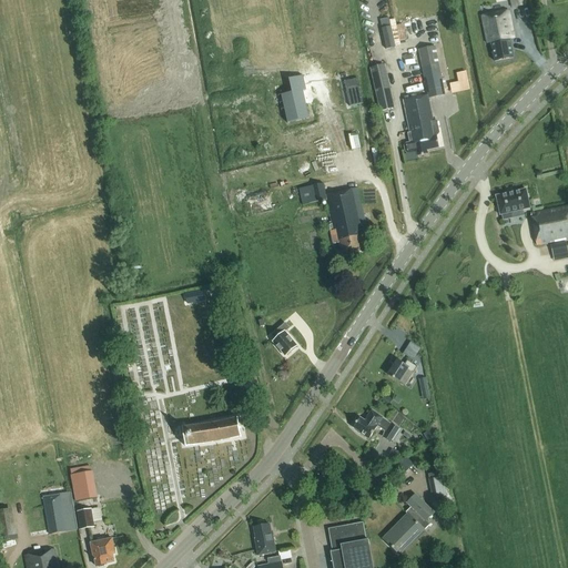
[(509,40),(514,39),(508,12),(482,17),(487,44),(490,43),(494,62),(513,58),(509,40)]
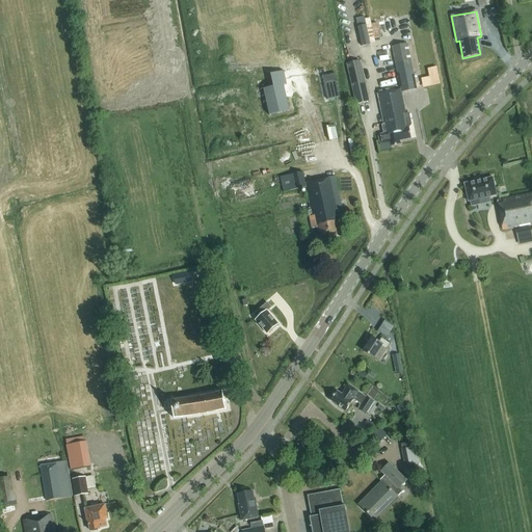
[(357,26),(362,46),(370,44),(366,24),(357,26)]
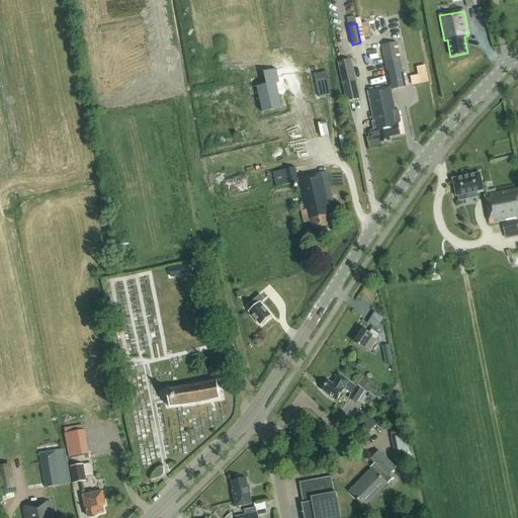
[(390,87),(378,90),(385,126),(386,126),(389,138),(401,136),(398,124),(400,122),(398,111),(395,112),(391,91),(406,88),(397,42),(381,46),(390,87)]
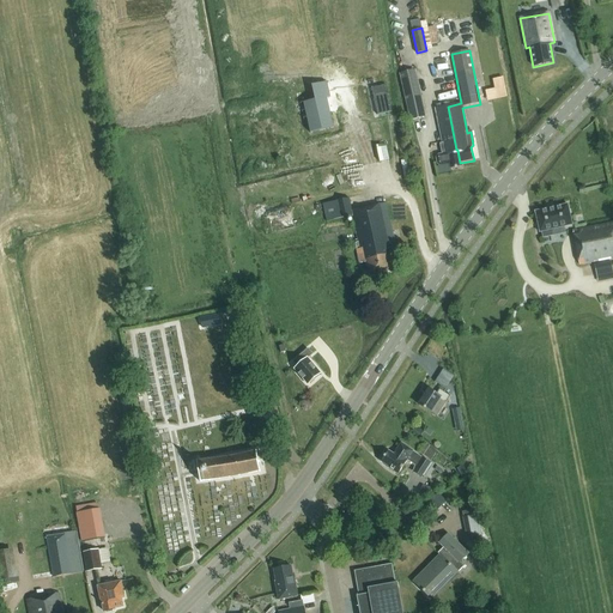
[(399,73),(410,120),(425,116),(414,70),(399,73)]
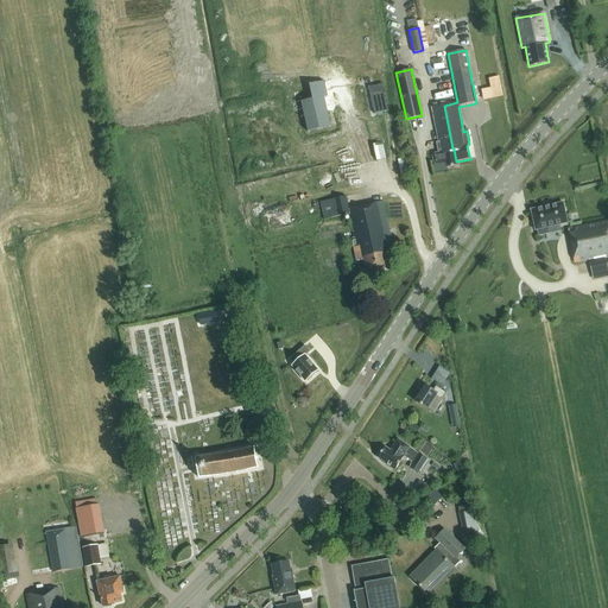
[(324,97),(318,75),(303,78),(306,93),(299,94),(302,102),(297,103),(304,133),(327,127),(321,97),(324,97)]
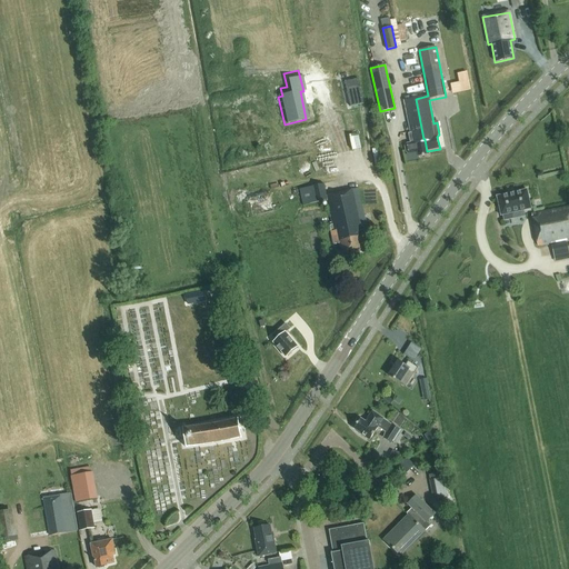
[(418,158),(428,156),(427,151),(425,139),(423,139),(416,99),(403,101),(410,133),(409,133),(410,138),(409,138),(410,143),(406,145),(405,147),(406,152),(408,155),(417,152),(418,158)]
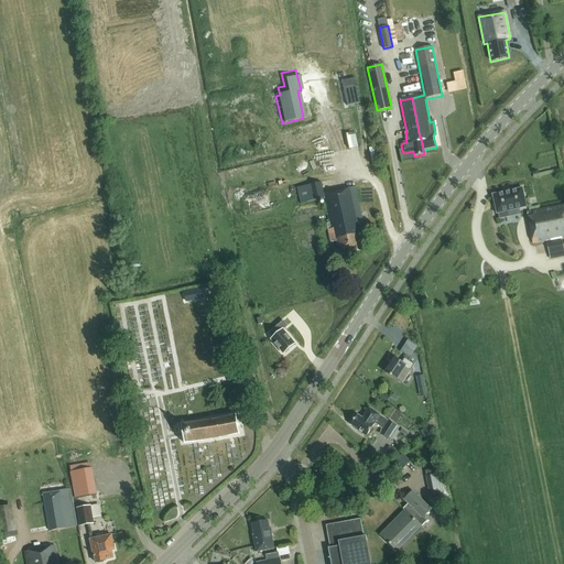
[(320,154),(361,147),(354,109),(313,117),(320,154)]
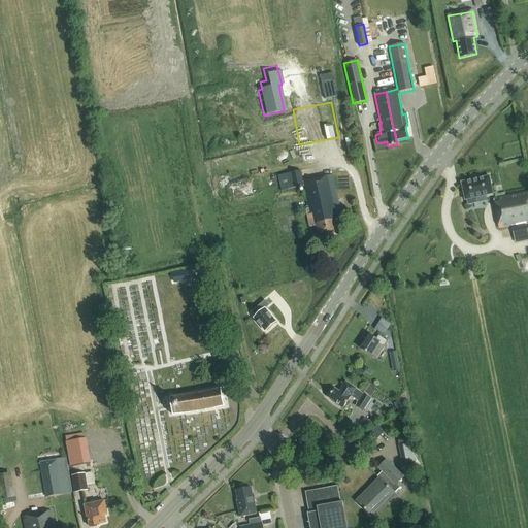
[(352,136),(344,137),(348,153),(355,152),(352,136)]
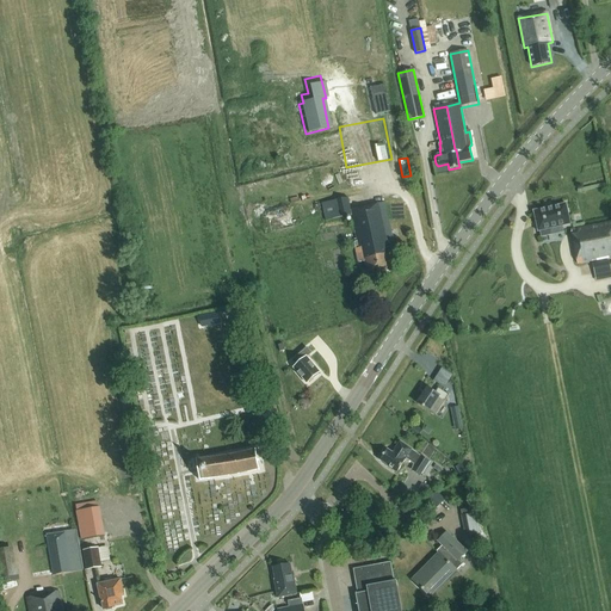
[(384,203),(350,210),(347,198),(321,204),(326,222),(351,216),(357,241),(353,242),(358,263),(365,261),(368,275),(392,270),(388,254),(395,252),(384,203)]
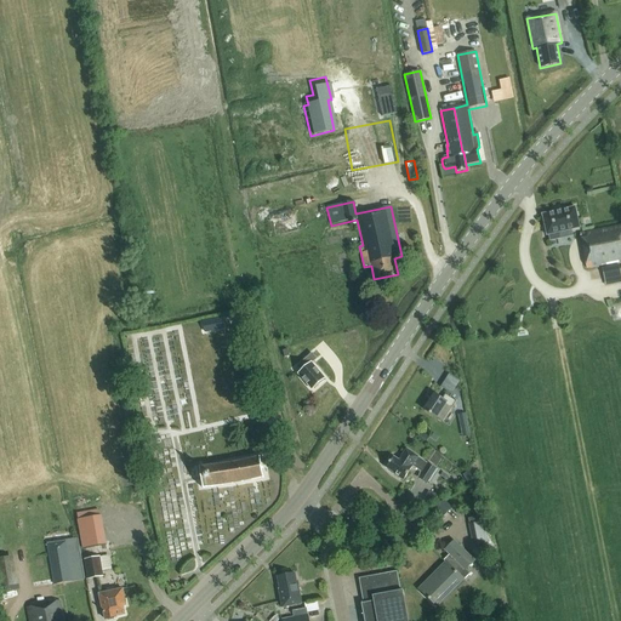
[(542,216),(547,234),(546,234),(547,235),(548,235),(550,241),(560,239),(559,233),(579,228),(580,228),(580,227),(579,227),(575,209),(575,208),(574,208),(543,215),(542,215),(542,216)]
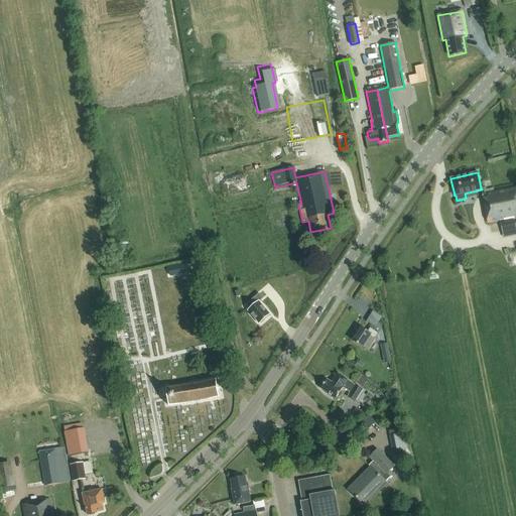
[(515,187),(482,195),(488,223),(515,218),(515,187)]
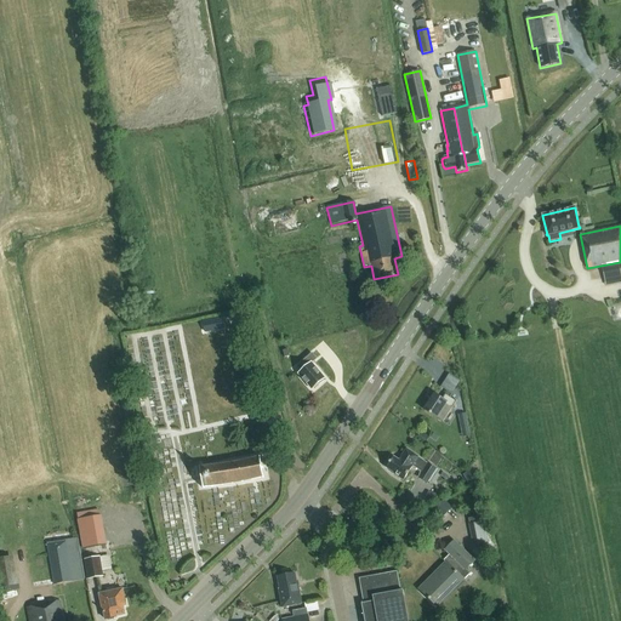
[(603,278),(604,278),(605,285),(620,281),(620,274),(619,266),(602,268),(603,278)]
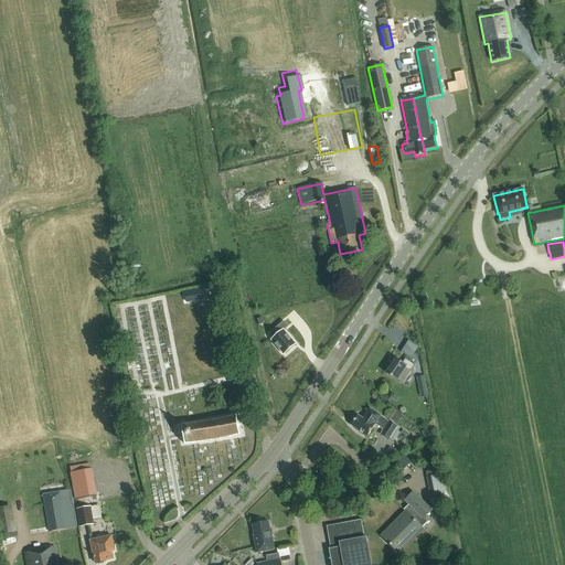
[(288,327),(284,322),(270,333),(274,338),(270,340),(284,354),(285,354),(295,347),(294,345),(296,344),(284,330),(288,327)]
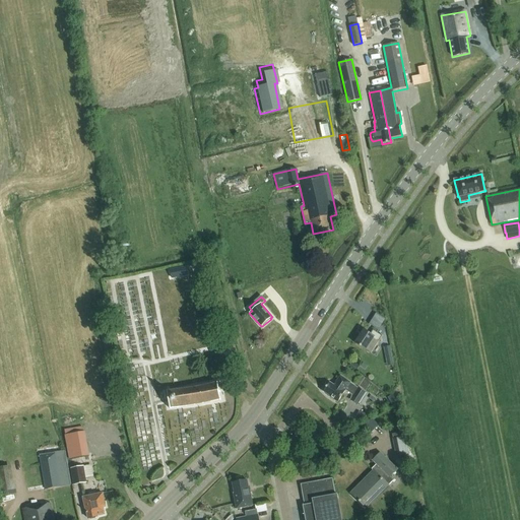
[(370,352),(381,335),(373,330),(370,335),(364,330),(354,343),(366,350),(370,352)]
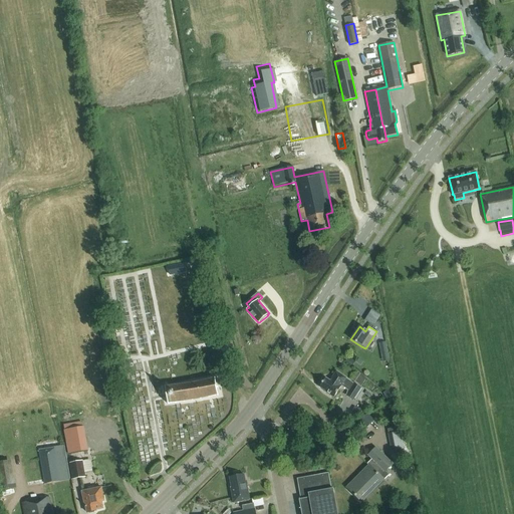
[(378,342),(383,367),(391,366),(386,341),(378,342)]
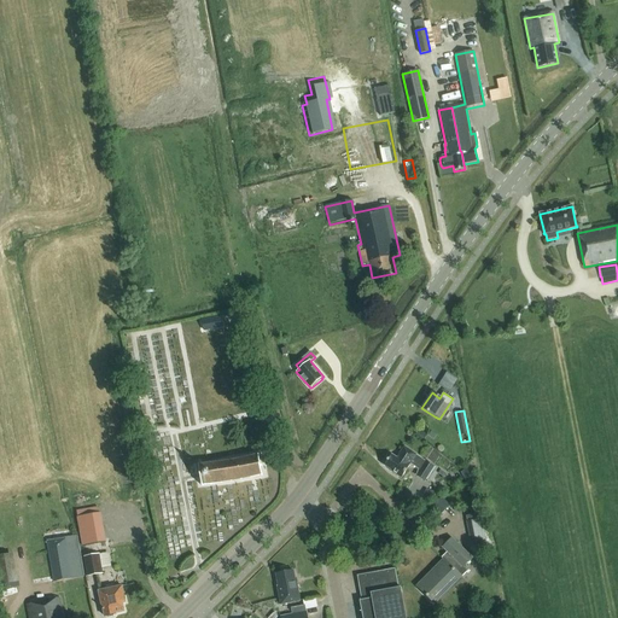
[(415,455),(404,448),(398,455),(396,459),(391,455),(389,458),(386,456),(384,461),(386,462),(384,466),(391,471),(391,472),(401,478),(410,464),(420,470),(417,476),(425,482),(435,467),(426,461),(415,455)]
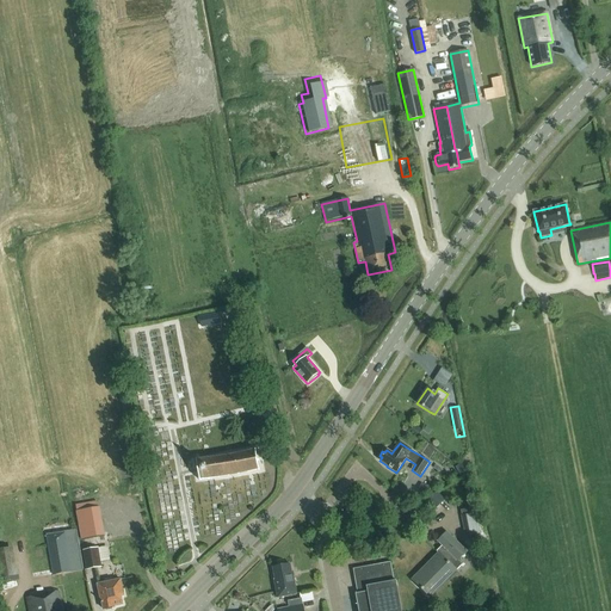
[(242,474),(259,470),(255,450),(241,454),(228,456),(215,457),(207,458),(196,460),(198,480),(209,479),(216,479),(229,476),(242,474)]
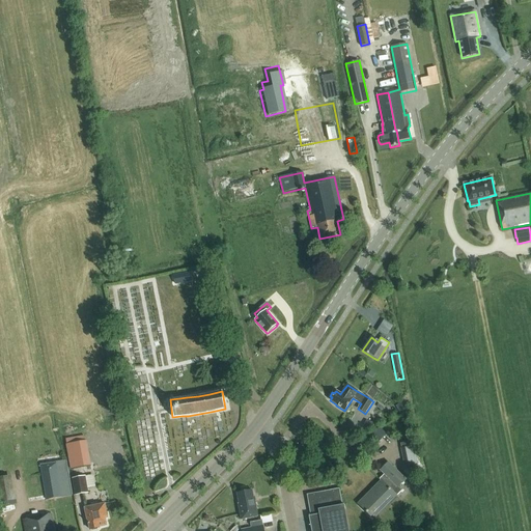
[(396,407),(400,414),(407,410),(401,402),(396,407)]
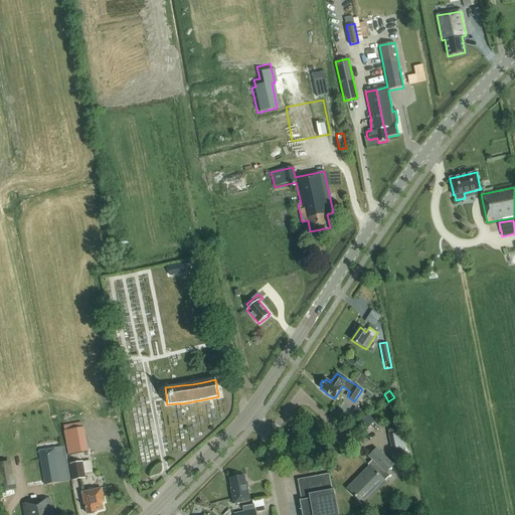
[(362,410),(355,407),(352,413),(360,416),(362,410)]
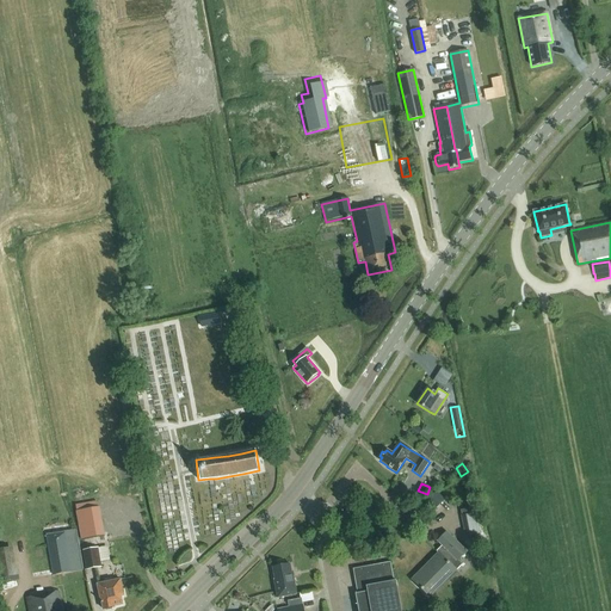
[(476,513),(461,516),(466,537),(480,535),(476,513)]
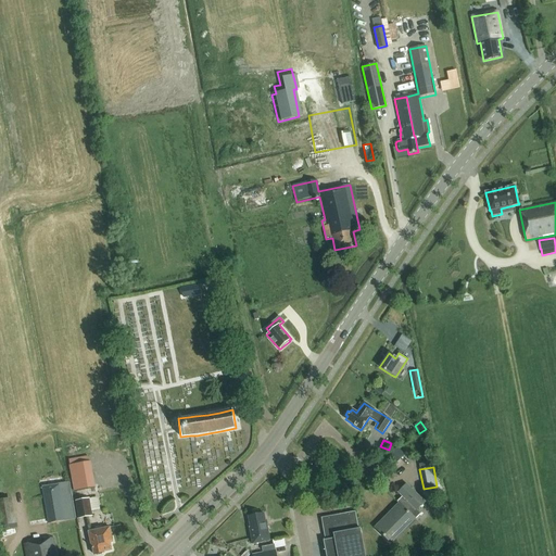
[(42,485),(48,523),(75,519),(70,481),(42,485)]
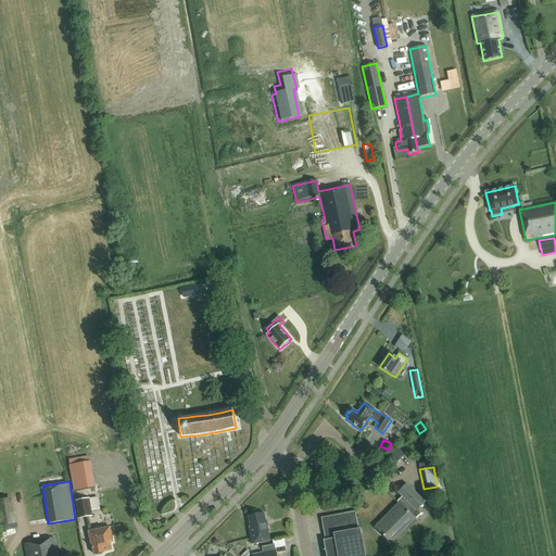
[(416,519),(420,514),(417,510),(425,503),(406,484),(397,493),(403,497),(397,503),(399,504),(375,528),(391,544),(416,519)]
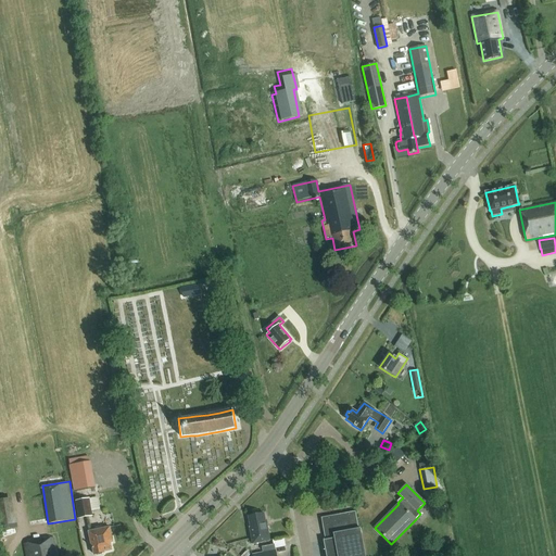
[(78,518),(92,516),(89,497),(75,501),(78,518)]
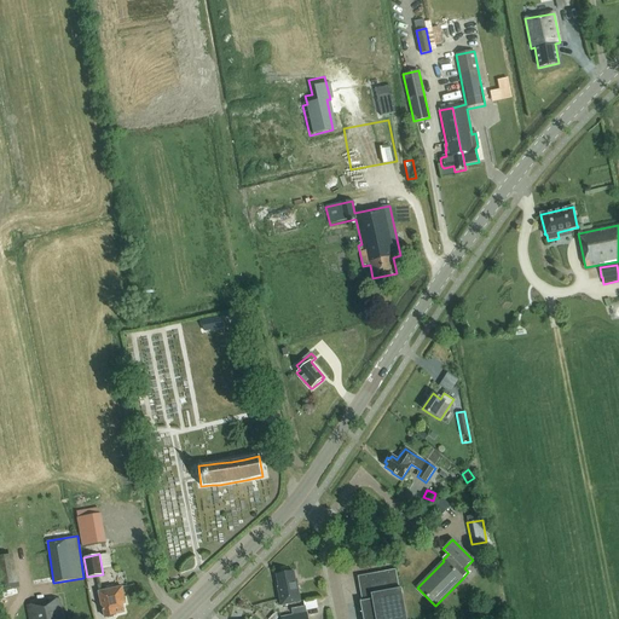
[(406,618),(401,589),(399,589),(395,570),(357,577),(364,618),(406,618)]
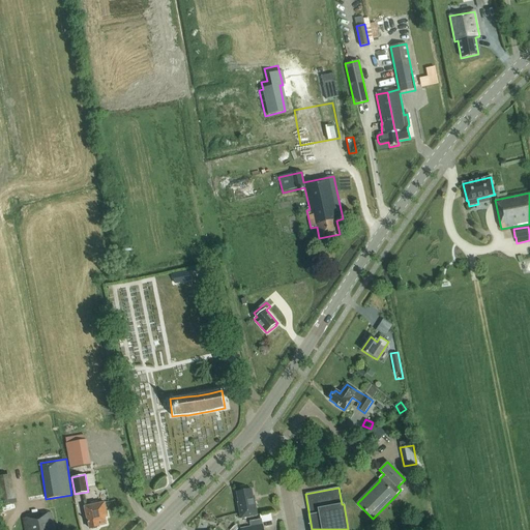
[(251,520),(258,519),(255,500),(254,500),(252,490),(236,493),(238,503),(237,503),(240,520),(251,518),(251,520)]
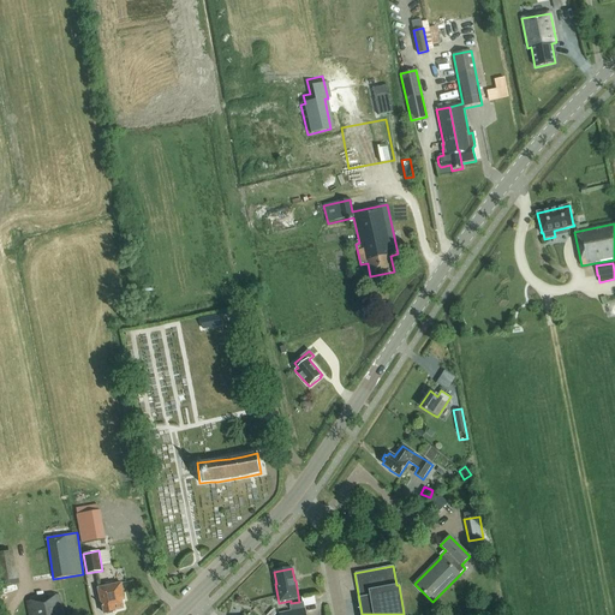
[(121,599),(125,599),(121,584),(97,589),(101,604),(103,614),(105,614),(106,614),(108,614),(113,614),(114,613),(115,611),(115,610),(124,609),(121,599)]
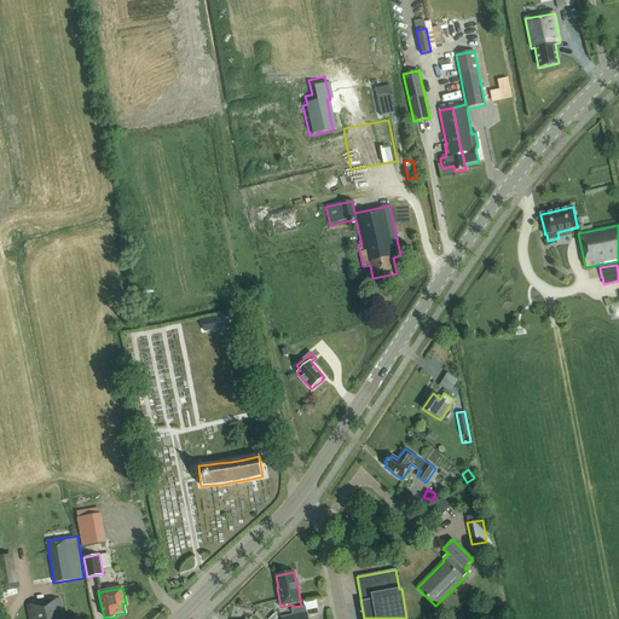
[(80,618),(90,615),(85,591),(75,594),(80,618)]
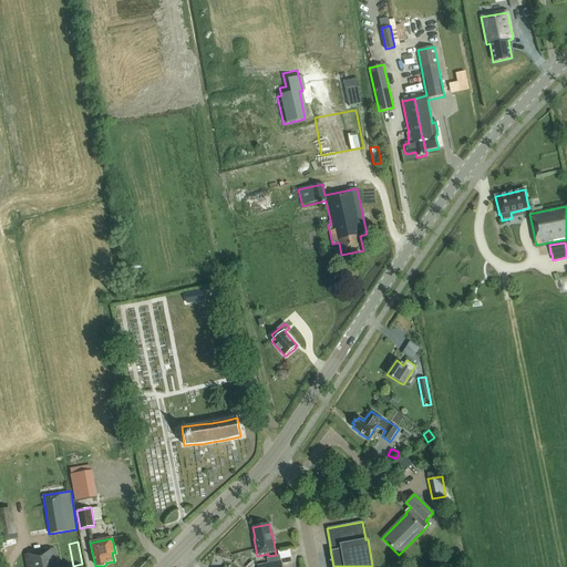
[(285,558),(296,556),(292,547),(282,549),(285,558)]
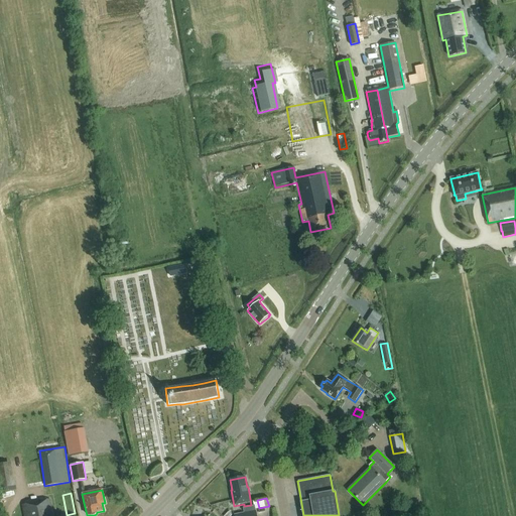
[(52,515),(50,500),(22,505),(23,515),(52,515)]
